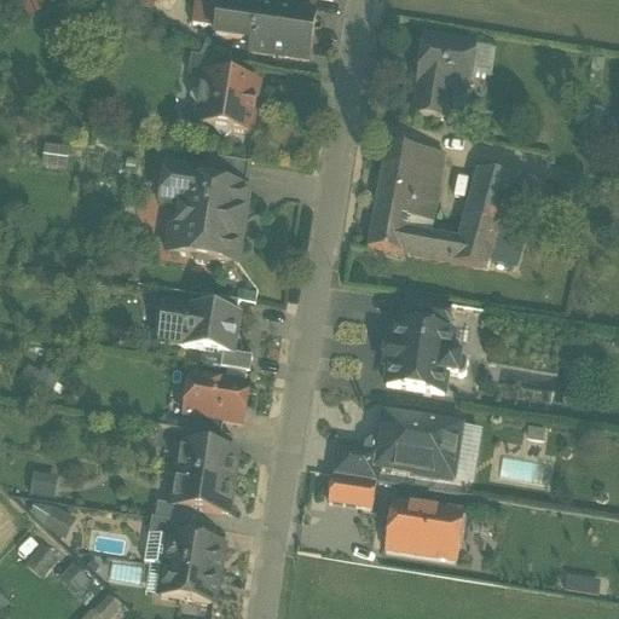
[(150,13),(156,0),(128,0),(127,3),(150,13)]
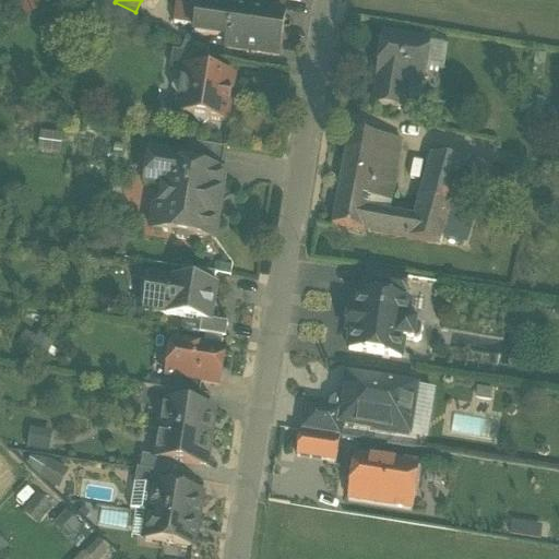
[(225,50),(278,58),(284,15),(214,4),(214,0),(198,0),(194,35),(226,40),(225,50)]
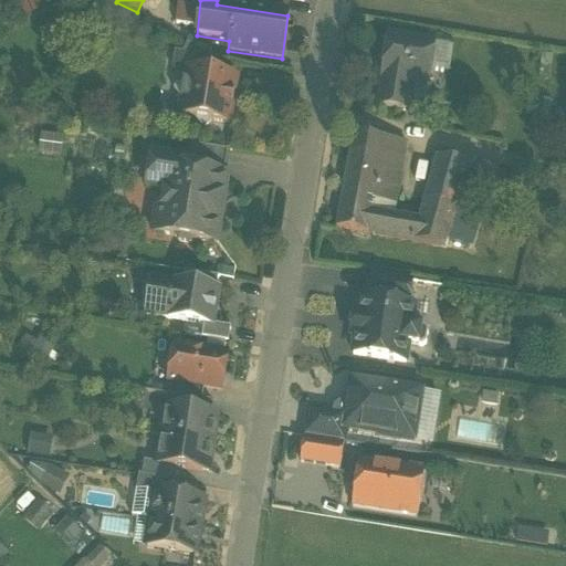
[(389,38),(379,107),(407,112),(411,86),(426,87),(429,69),(433,44),(389,38)]
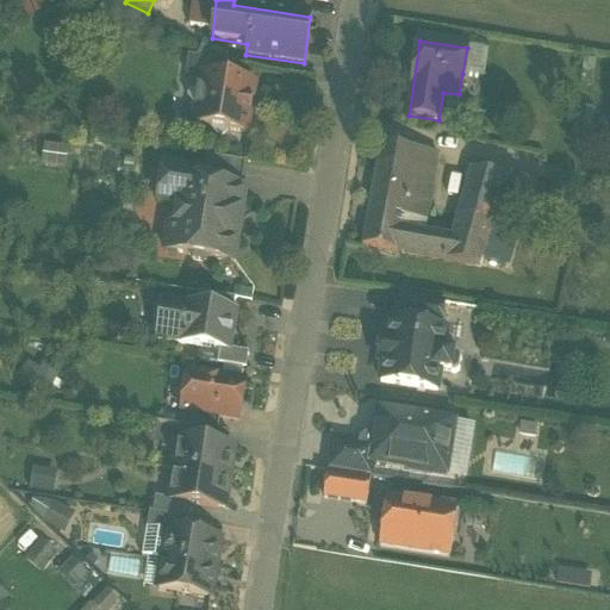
[(486,51),(467,48),(462,74),(481,78),(486,51)]
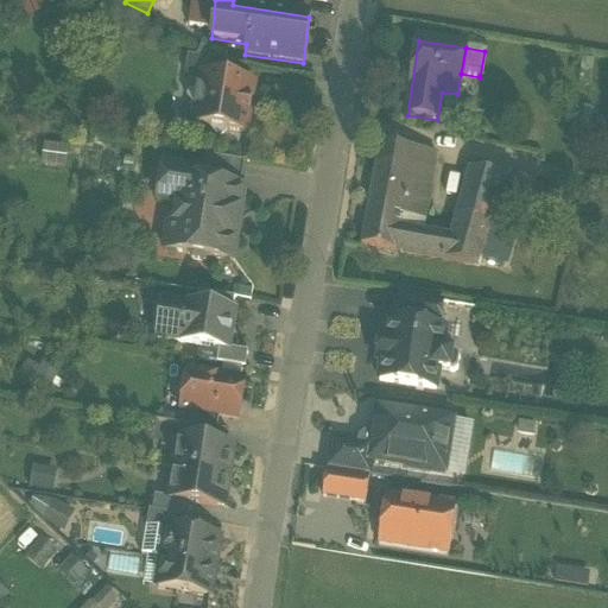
[(200,76),(236,83),(240,68),(201,50),(195,62),(202,65),(200,76)]
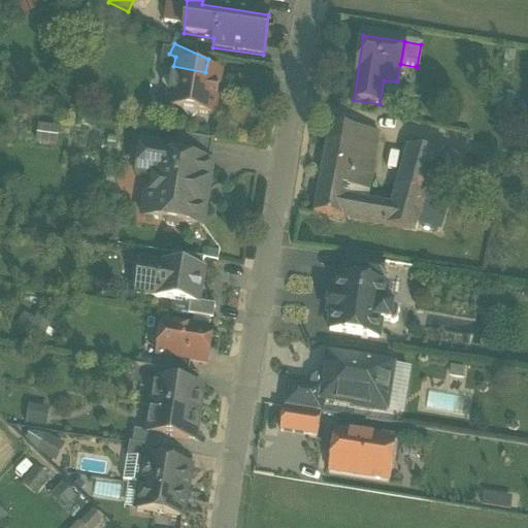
[(198,116),(215,118),(221,74),(205,72),(173,66),(171,79),(162,86),(168,95),(166,110),(180,112),(188,122),(198,116)]
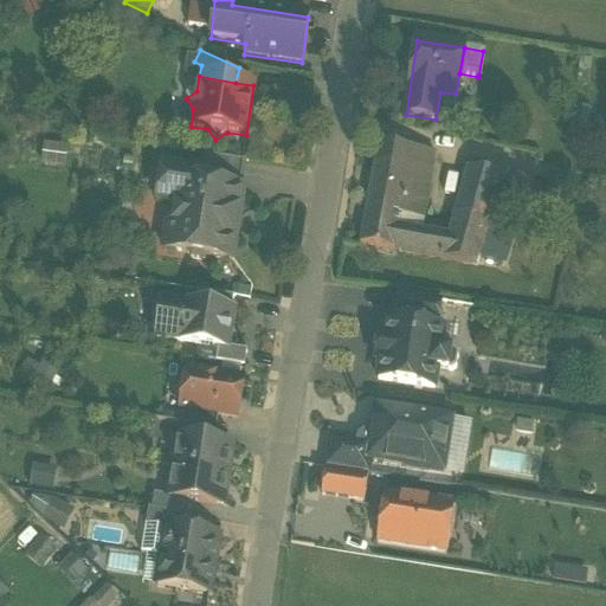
[(412,150),(378,144),(359,246),(393,251),(412,150)]
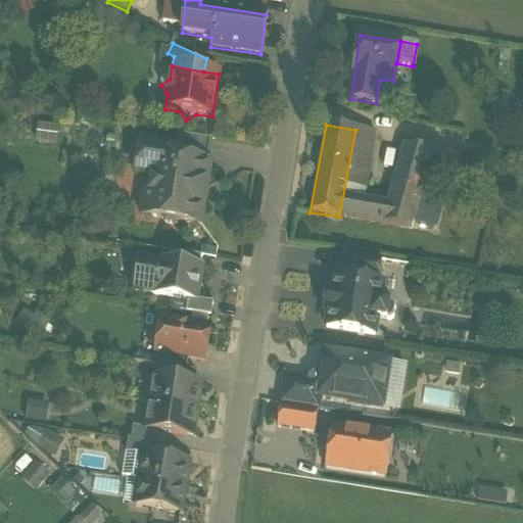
[(375,134),(355,130),(339,217),(413,231),(427,150),(397,145),(385,204),(363,199),(375,134)]
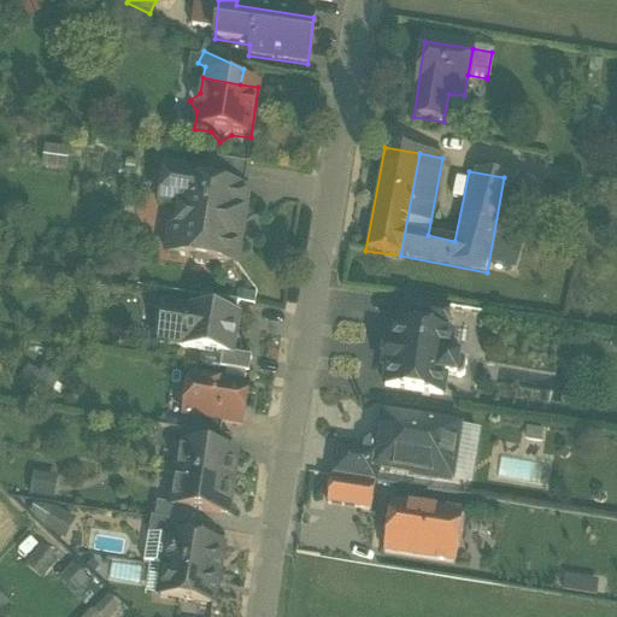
[(206,159),(204,178),(212,180),(211,188),(245,194),(250,165),(206,159)]
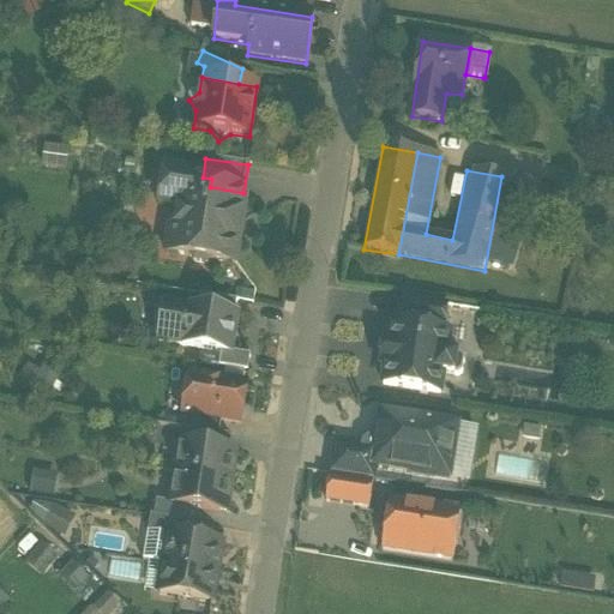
[(212,263),(235,266),(246,193),(244,193),(210,187),(211,179),(203,178),(163,172),(158,204),(173,206),(166,256),(188,259),(192,265),(206,266),(212,263)]
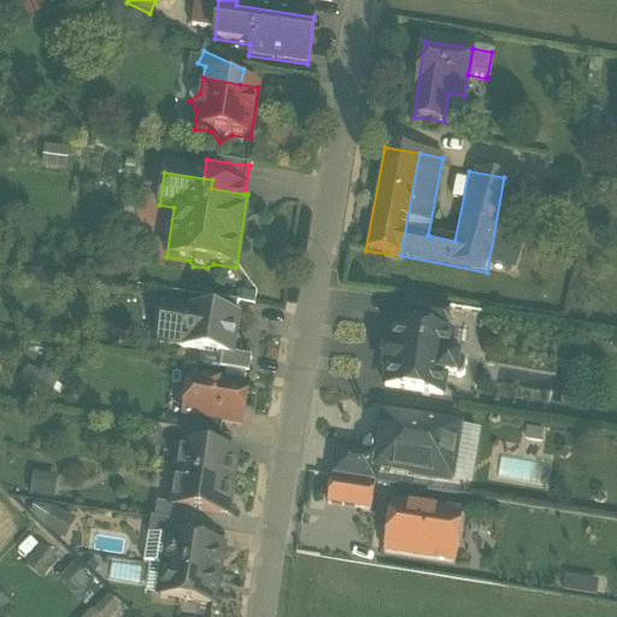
[(504,177),(487,272),(504,275),(513,217),(527,219),(534,183),(504,177)]
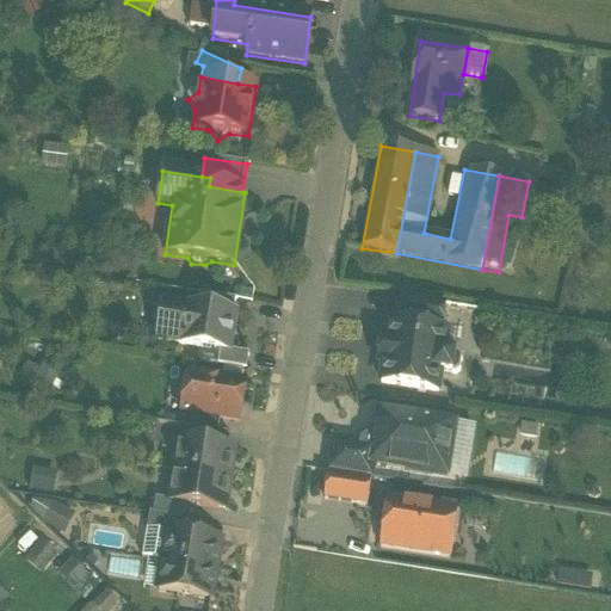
[(199,296),(197,310),(232,316),(235,302),(199,296)]
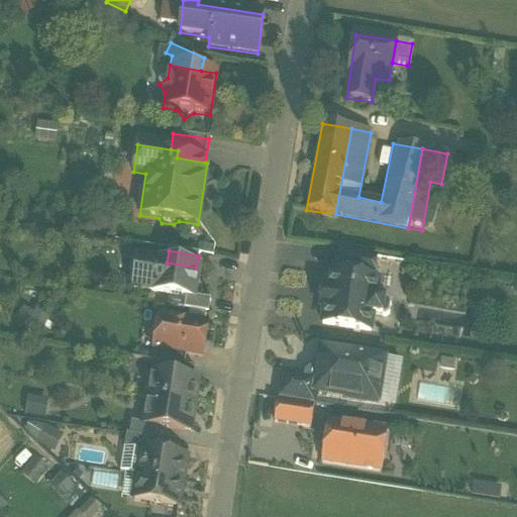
[(338,277),(373,282),(376,259),(341,252),(338,277)]
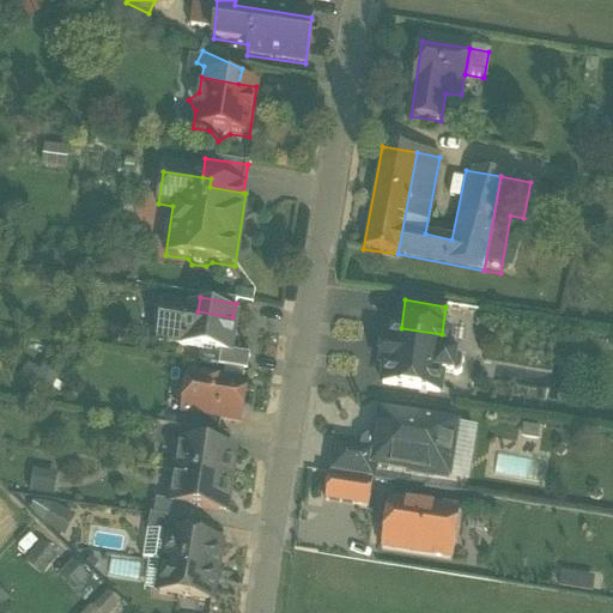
[(220,353),(230,354),(236,317),(232,317),(198,311),(163,305),(157,343),(201,350),(220,353)]
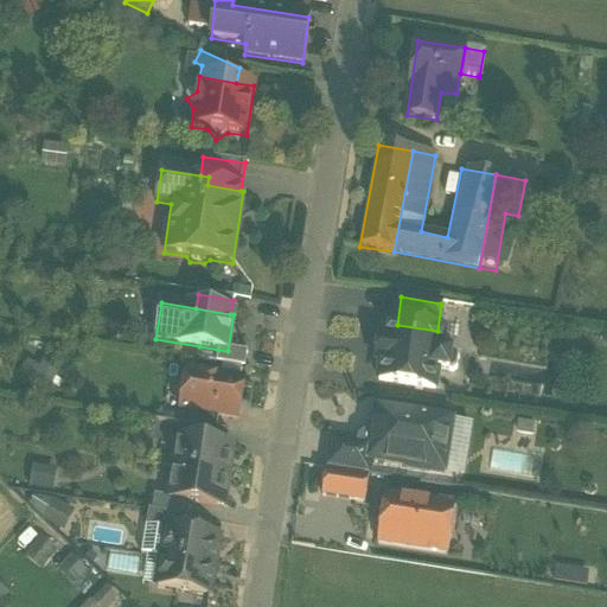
[(381,364),(378,382),(434,391),(438,372),(453,374),(457,370),(459,358),(455,355),(441,351),(443,332),(438,331),(397,325),(387,323),(384,342),(381,364)]
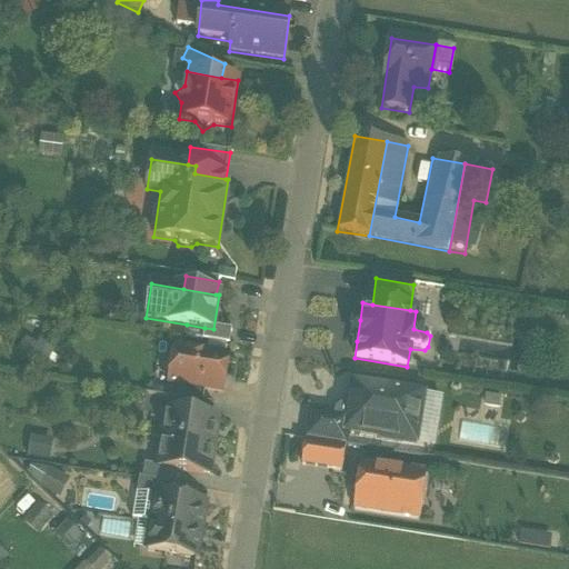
[(205,328),(187,325),(183,338),(203,341),(205,328)]
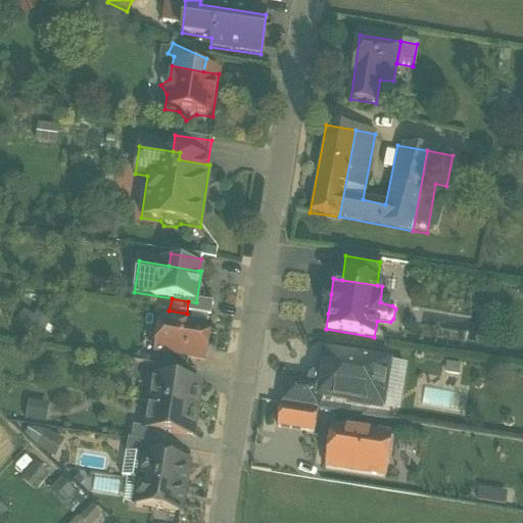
[(188,301),(187,314),(210,318),(212,304),(196,302),(188,301)]
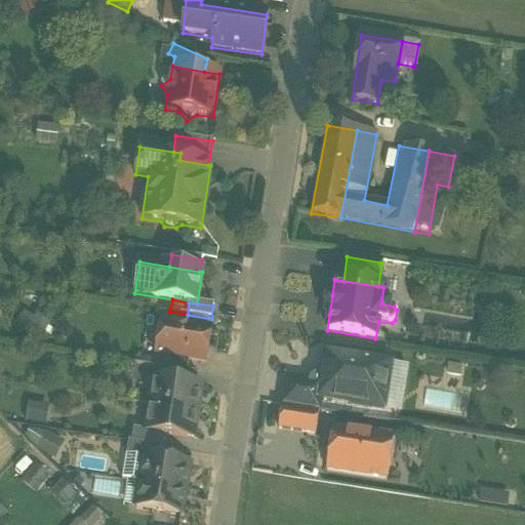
[(189,360),(205,363),(210,331),(161,323),(156,355),(158,355),(189,360)]
